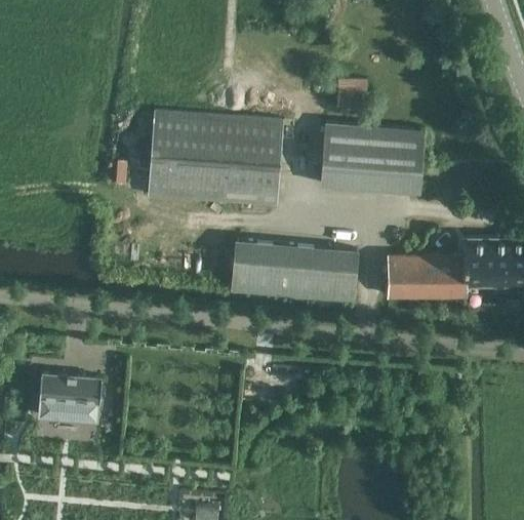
[(338,81),(336,109),(365,112),(367,83),(338,81)]
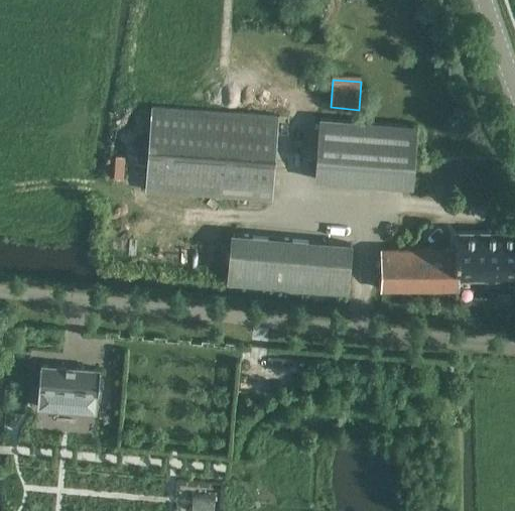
[(271,206),(278,121),(150,112),(144,196),(271,206)]
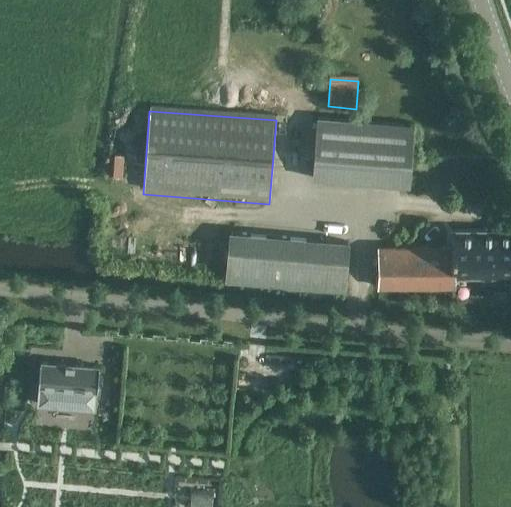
[(408,190),(412,130),(317,123),(312,183),(408,190)]
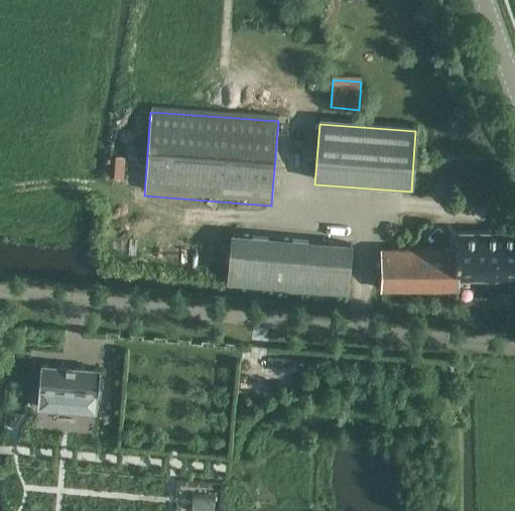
[(380,294),(395,294),(456,294),(456,295),(457,295),(457,280),(488,280),(488,287),(514,287),(514,237),(497,238),(497,240),(485,240),(485,238),(456,238),(456,254),(381,254),(380,294)]
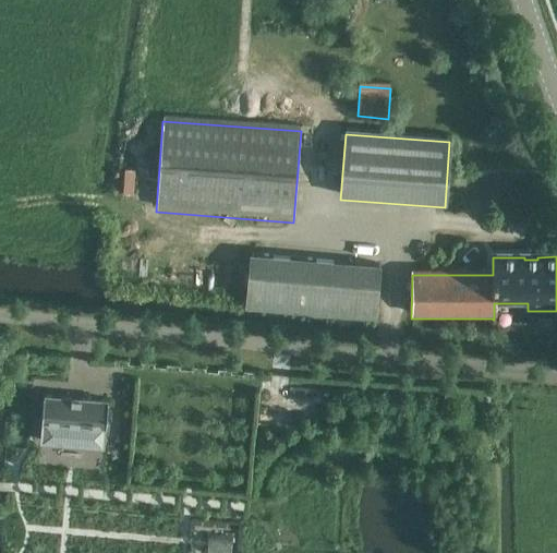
[(379,271),(250,259),(245,311),(375,323),(379,271)]
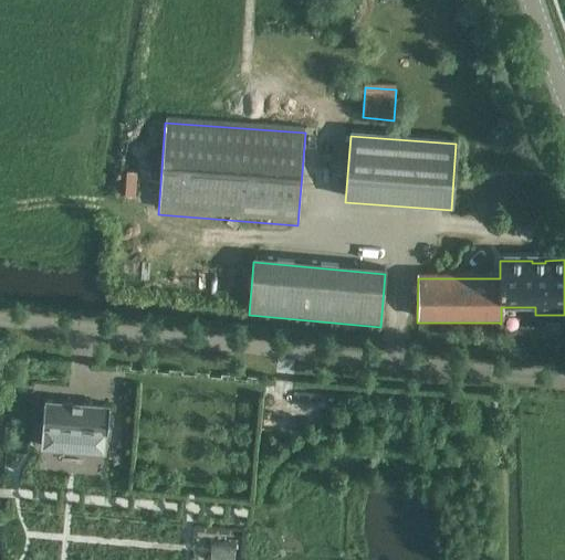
[(43,405),(41,432),(43,432),(42,452),(103,457),(104,457),(105,436),(107,437),(110,411),(43,405)]
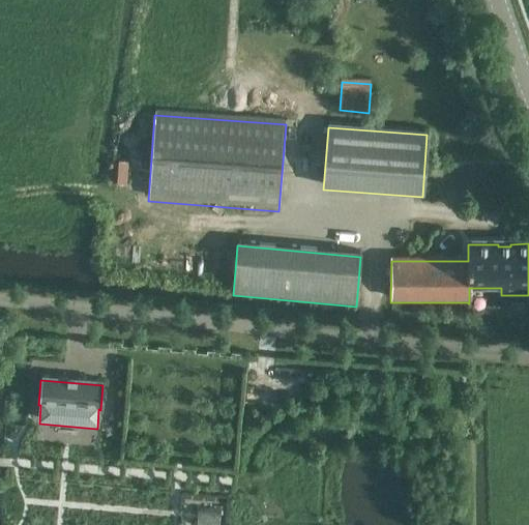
[(197,514),(196,524),(219,524),(221,515),(197,514)]
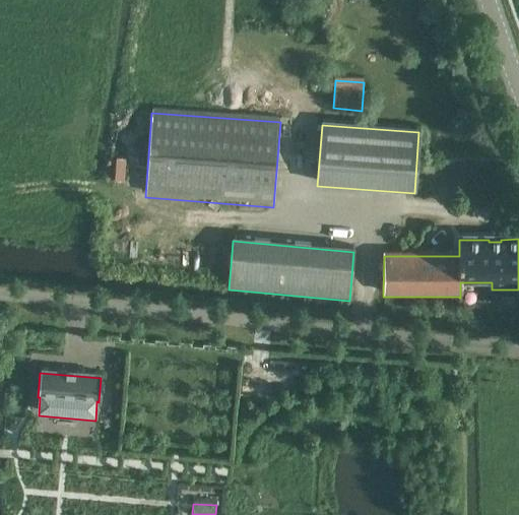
All buildings are outlined.
